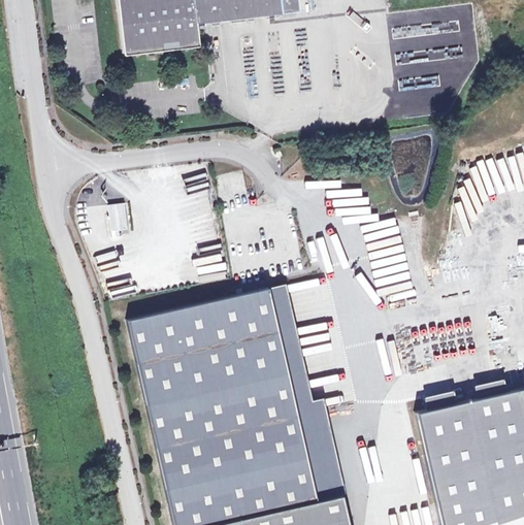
[(283,11),(281,0),(121,0),(128,52),(201,42),(198,22),(283,11)]
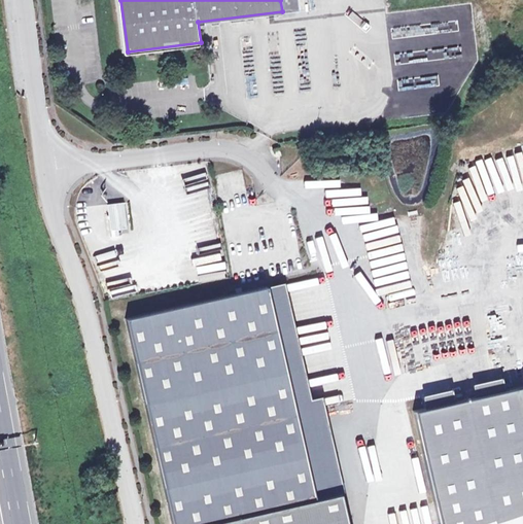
[(298,0),(280,0),(282,11),(300,8),(298,0)]
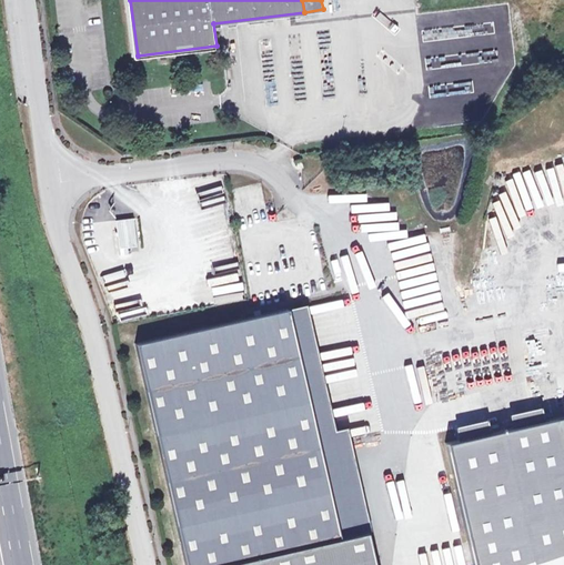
[(136,219),(119,221),(122,248),(139,245),(136,219)]
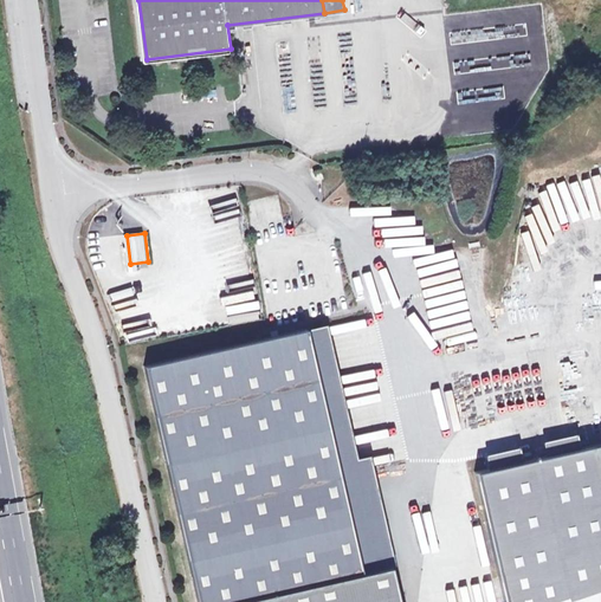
[(324,329),(310,332),(366,576),(394,569),(399,568),(376,470),(357,474),(324,329)]
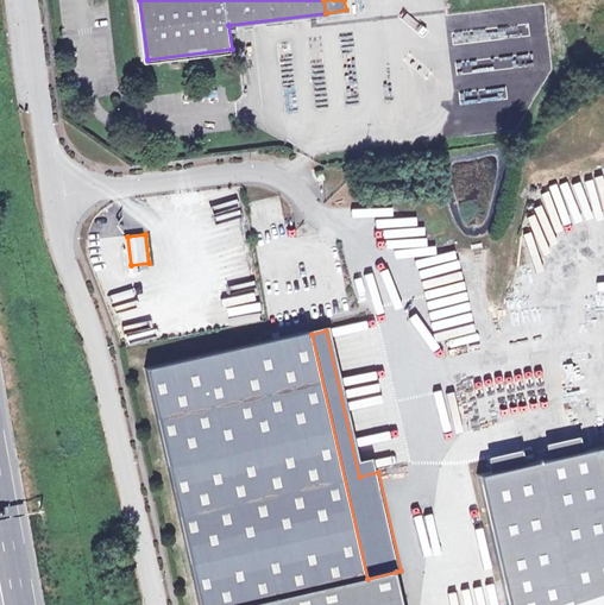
[(312,334),(149,371),(202,604),(403,604),(396,572),(367,579),(312,334)]
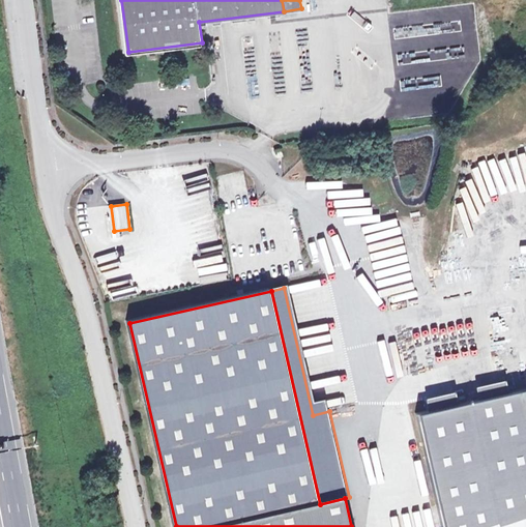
[(525,526),(525,390),(419,415),(444,526),(525,526)]
